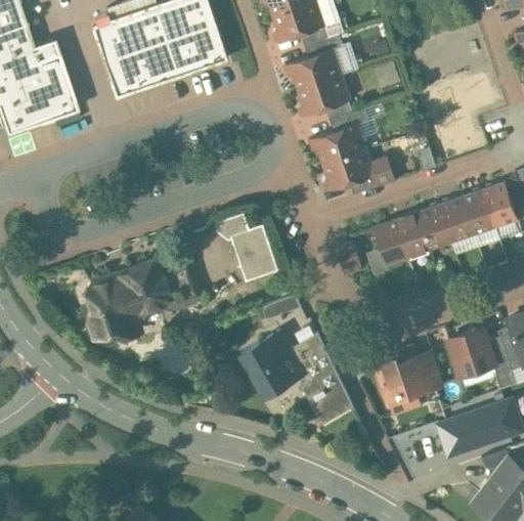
[(0,0),(0,113),(7,133),(77,111),(53,40),(34,47),(17,0),(0,0)]
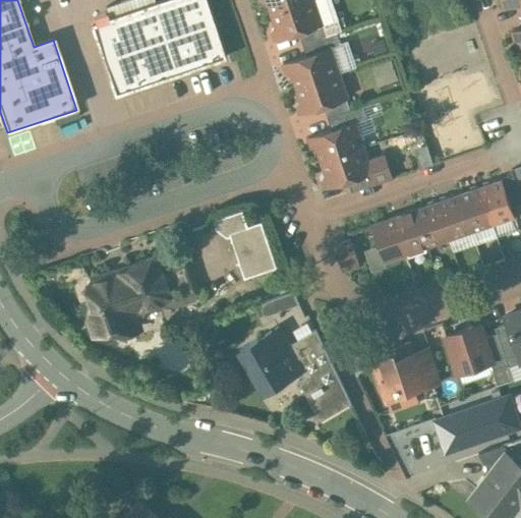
[(207,0),(171,0),(94,26),(117,96),(227,59),(207,0)]
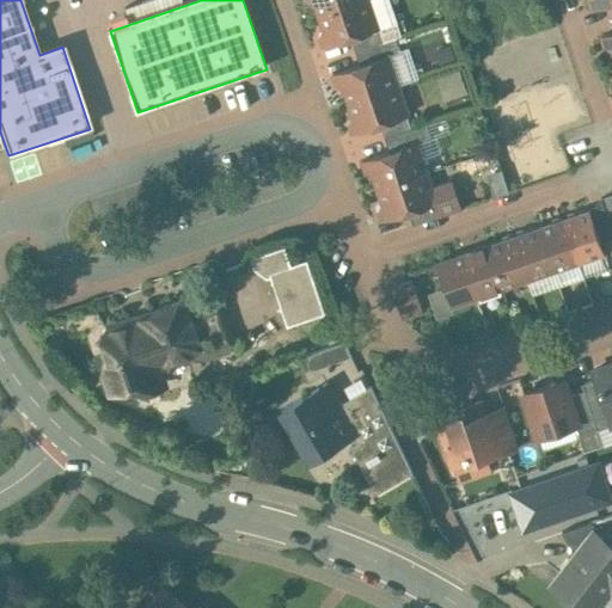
[(308,0),(317,4),(322,17),(369,1),(368,0),(308,0)]
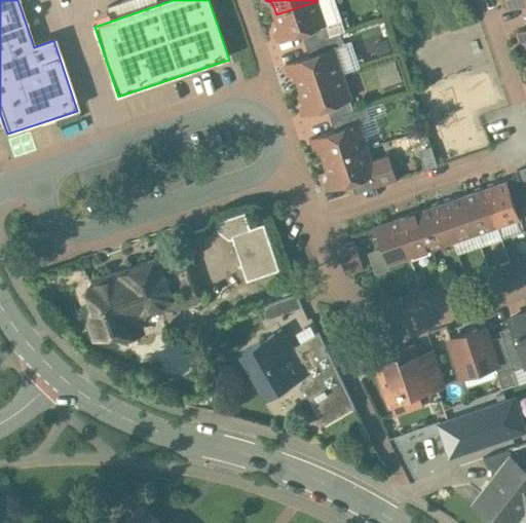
[(525,0),(508,0),(506,3),(510,11),(525,5),(525,0)]
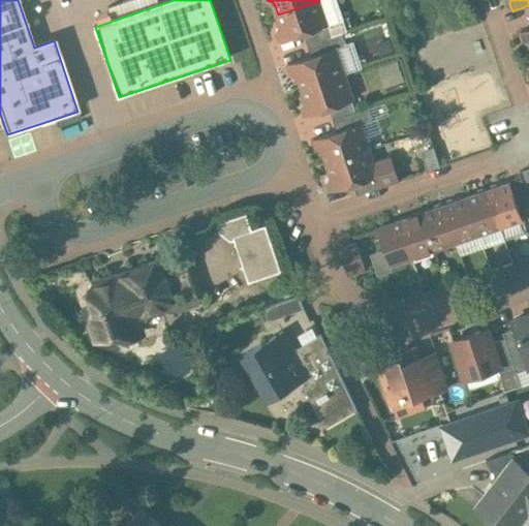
[(319,1),(278,14),(282,26),(277,35),(280,42),(304,35),(328,27),(329,27),(319,1)]
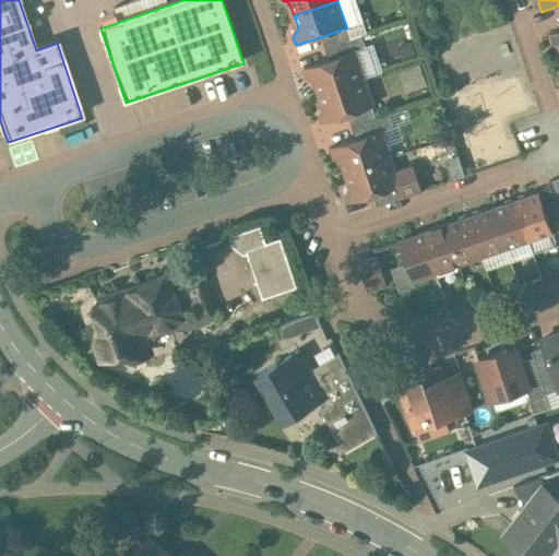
[(346,28),(321,37),(325,49),(349,40),(346,28)]
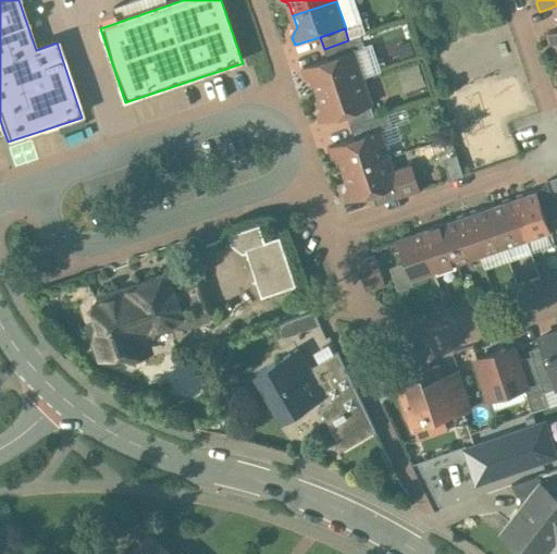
[(348,40),(324,49),(329,61),(354,52),(366,49),(361,37),(348,40)]
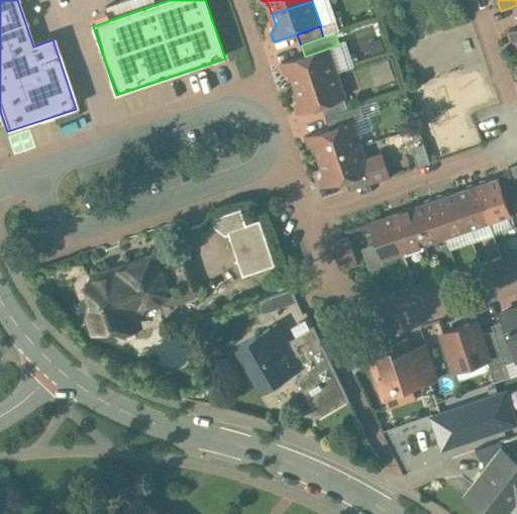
[(305,57),(282,65),(284,73),(293,77),(296,88),(337,74),(328,48),(305,57)]
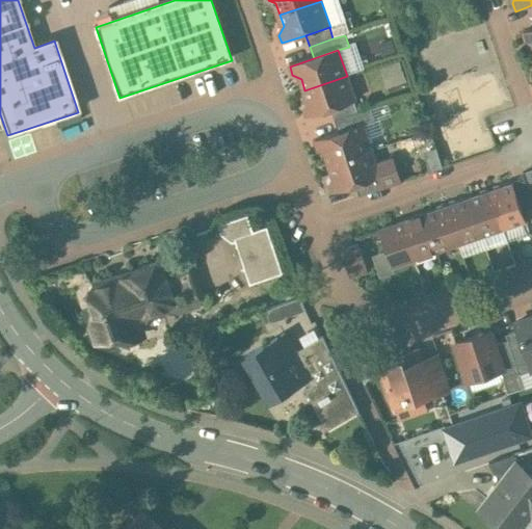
[(347,76),(304,90),(309,102),(304,110),(308,118),(331,111),(354,103),(355,102),(347,76)]
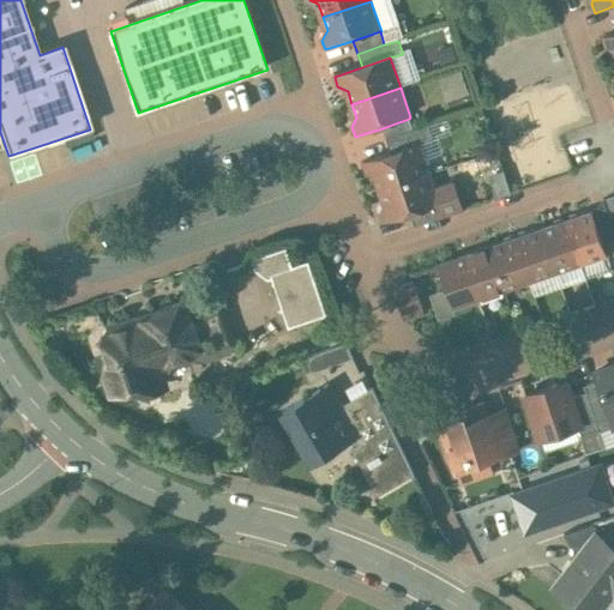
[(409,119),(383,128),(386,142),(414,132),(409,119)]
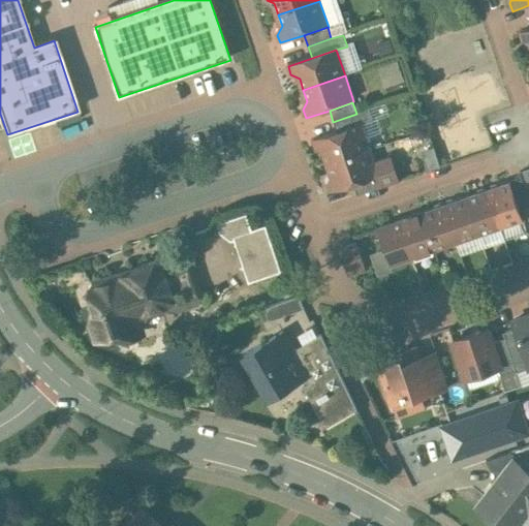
[(356,114),(333,122),(337,133),(362,125),(362,126),(374,122),(369,110),(356,114)]
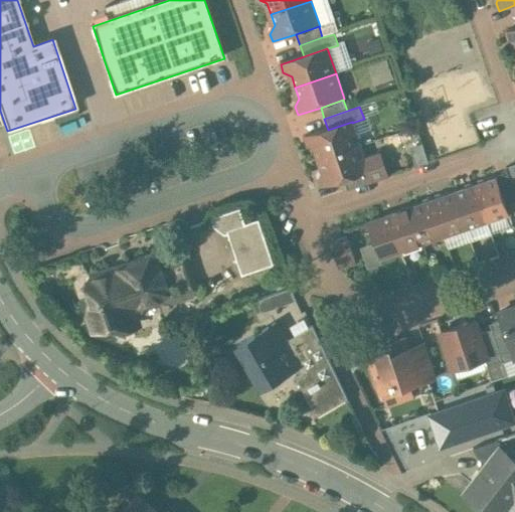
[(328,130),(305,138),(308,146),(316,150),(320,161),(360,147),(352,123),(352,122),(328,130)]
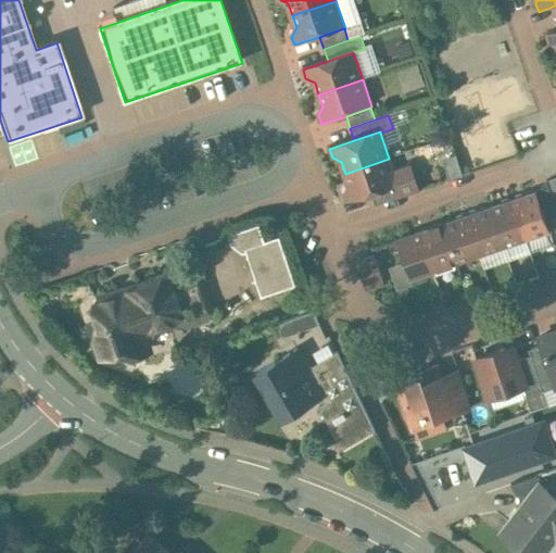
[(456,162),(444,166),(450,183),(463,177),(456,158),(455,158),(456,162)]
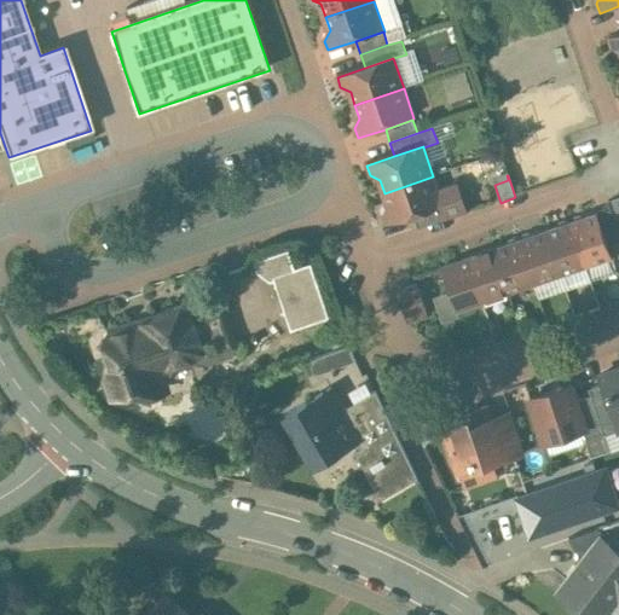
[(433,177),(385,193),(389,207),(383,216),(387,226),(414,218),(444,207),(443,206),(438,191),(433,177)]
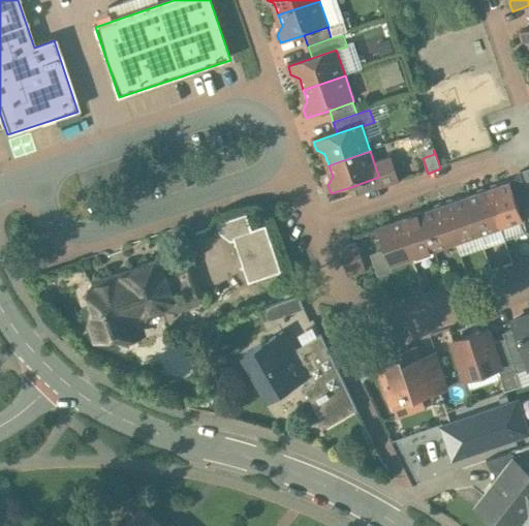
[(390,158),(374,163),(378,176),(389,172),(393,185),(399,183),(390,158)]
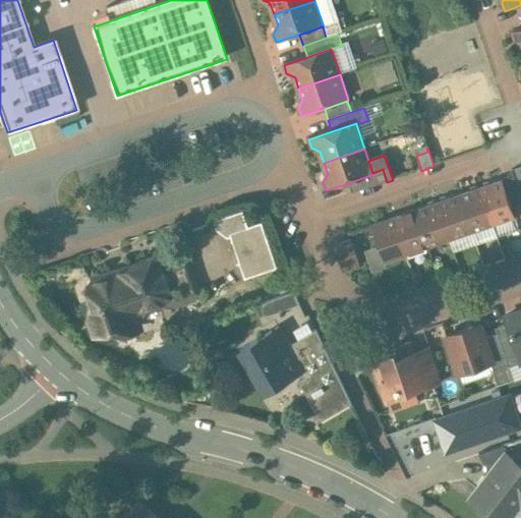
[(373,174),(348,183),(352,194),(387,182),(383,169),(372,173),(373,174)]
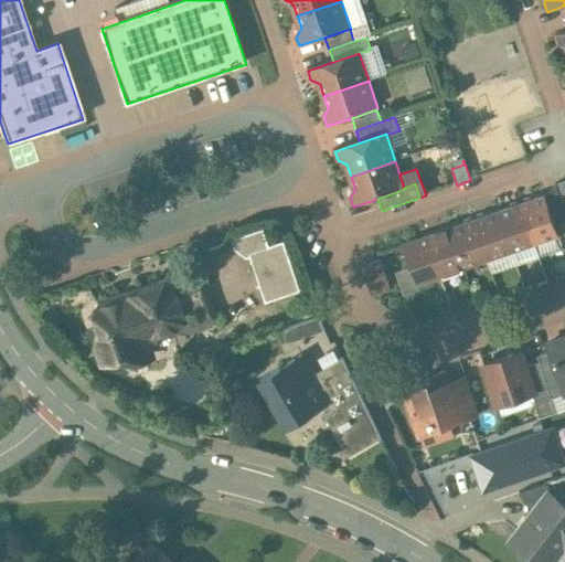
[(558,236),(545,198),(521,205),(534,245),(558,236)]
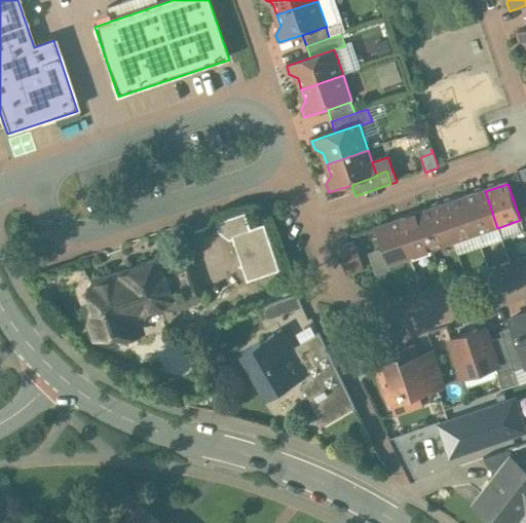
[(497,228),(485,191),(463,198),(476,235),(497,228)]
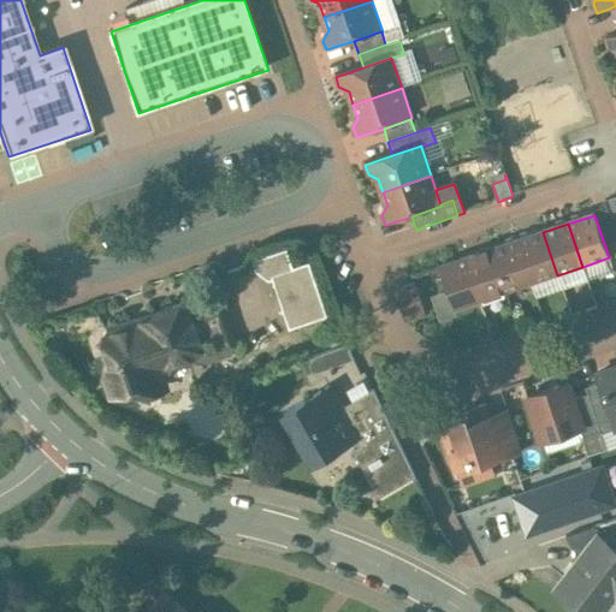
[(615,227),(600,232),(615,277),(615,227)]
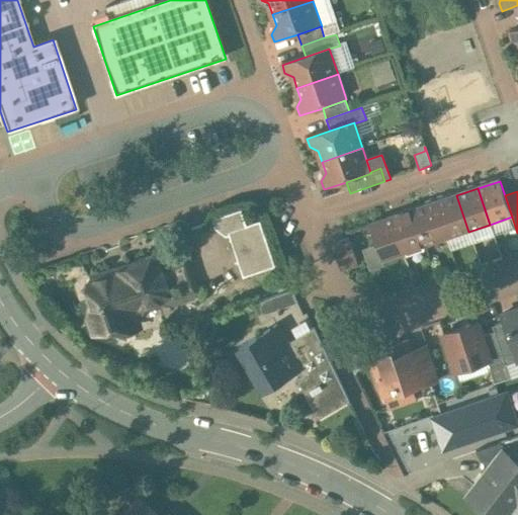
[(456,195),(435,203),(447,239),(468,232),(456,195)]
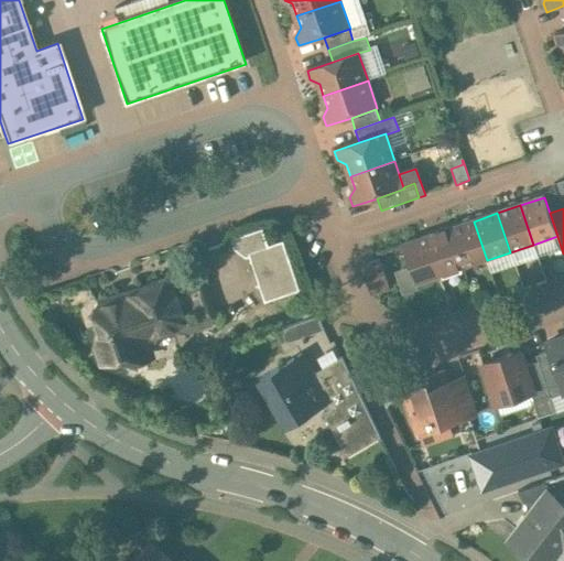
[(474,222),(449,229),(463,268),(487,260),(474,222)]
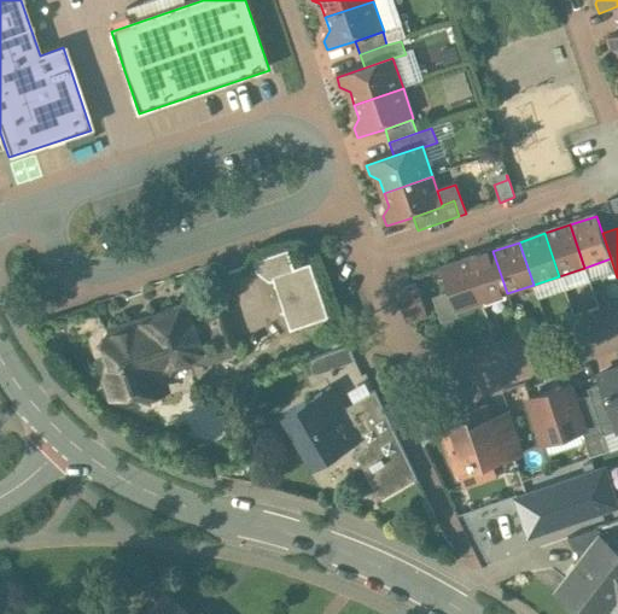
[(289,251),(254,262),(257,273),(270,282),(274,281),(273,278),(295,269),(289,251)]
